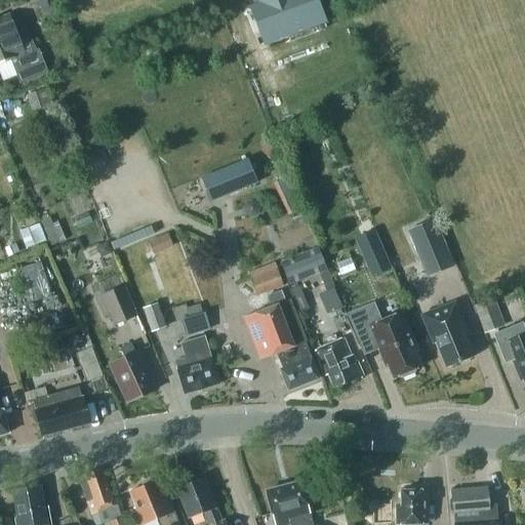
[(36,0),(41,11),(55,5),(53,0),(36,0)]
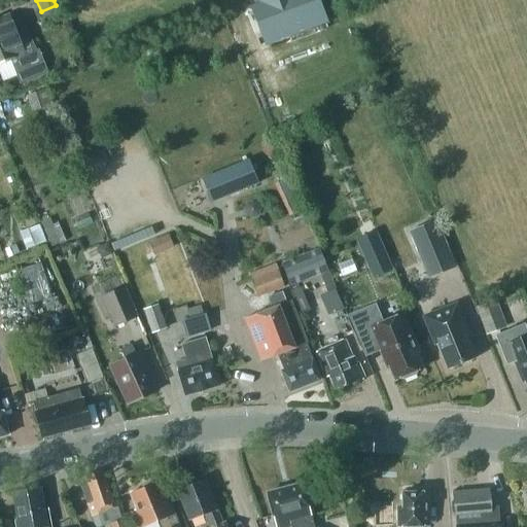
[(259,0),(260,3),(250,6),(265,45),(327,22),(318,0),(259,0)]
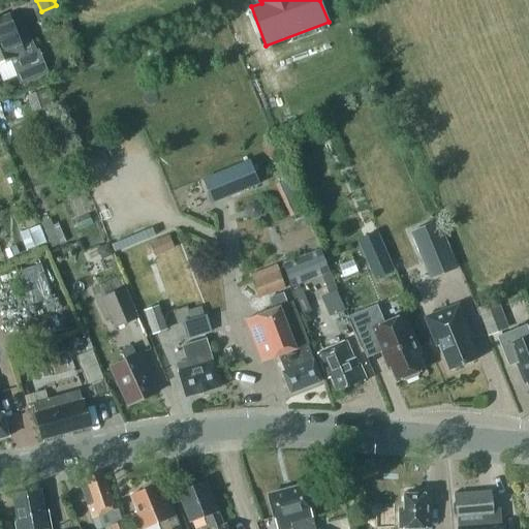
[(8,16),(0,19),(0,18),(0,64),(10,61),(20,85),(48,73),(38,50),(25,55),(8,16)]
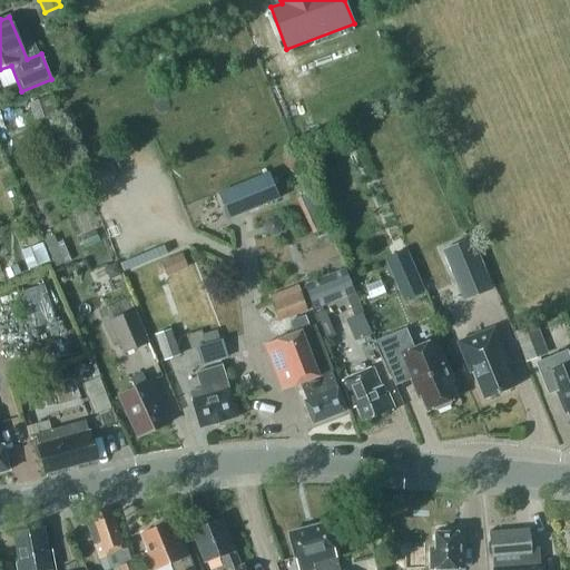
[(42,99),(31,102),(37,120),(48,117),(42,99)]
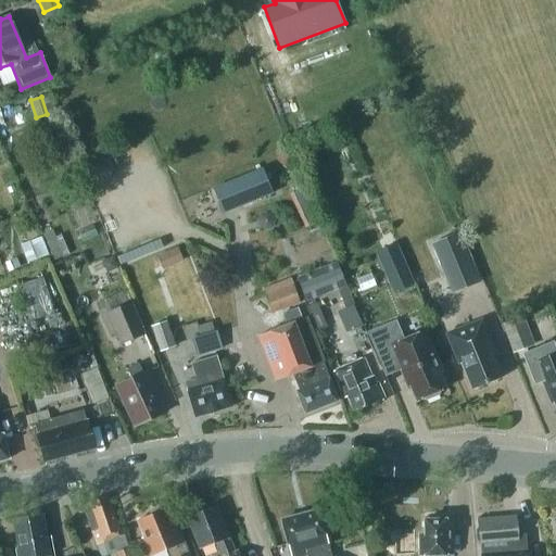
[(287,151),(276,156),(280,165),(292,161),(287,151)]
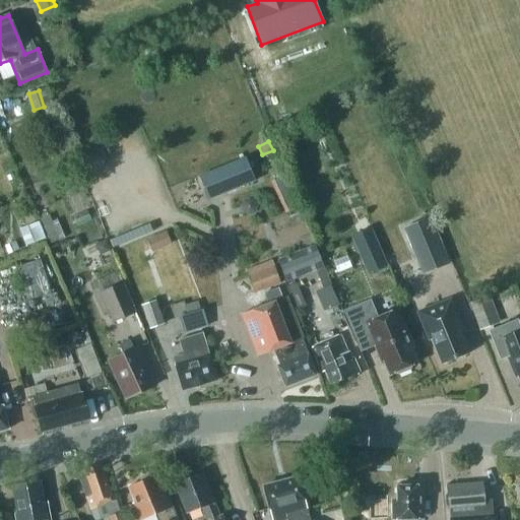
[(198,177),(208,201),(255,182),(245,157),(198,177)]
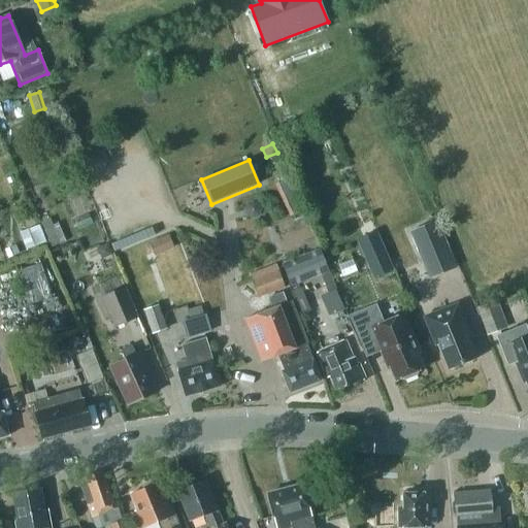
[(282,175),(274,178),(276,184),(290,177),(283,161),(276,164),(282,175)]
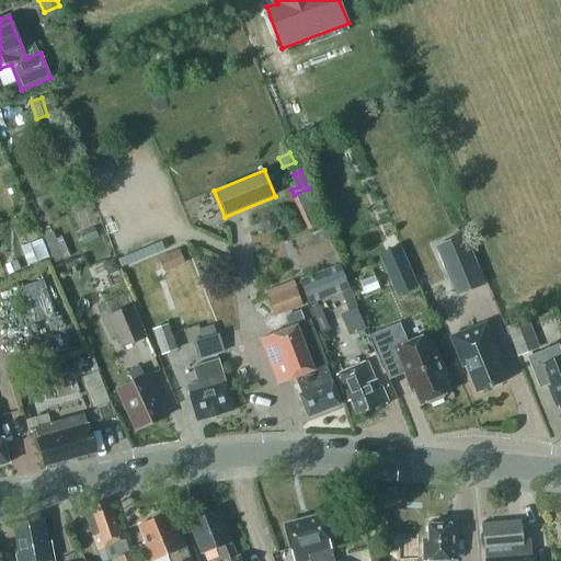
[(292,196),(308,230),(323,224),(308,189),(294,195),(292,196)]
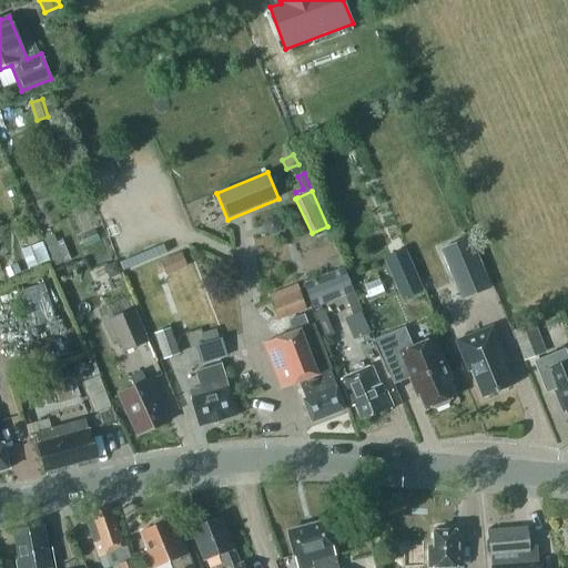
[(16,194),(7,199),(12,210),(21,206),(16,194)]
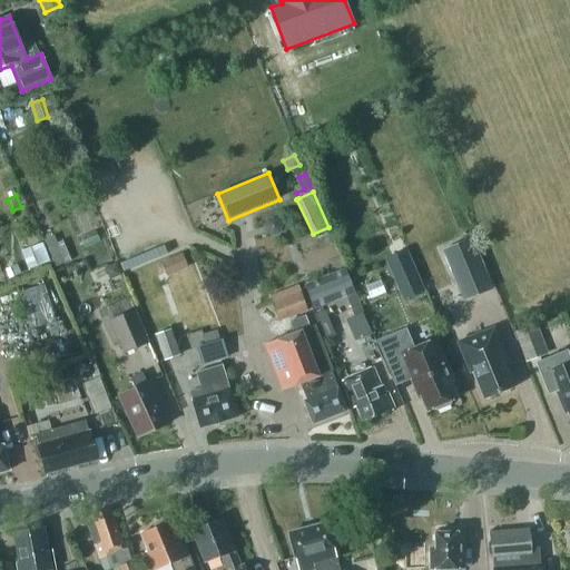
[(493,287),(472,238),(443,251),(464,300),(493,287)]
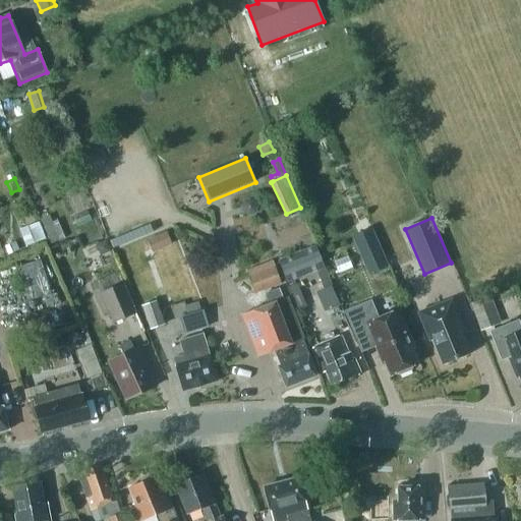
[(56,221),(44,226),(52,243),(64,238),(56,221)]
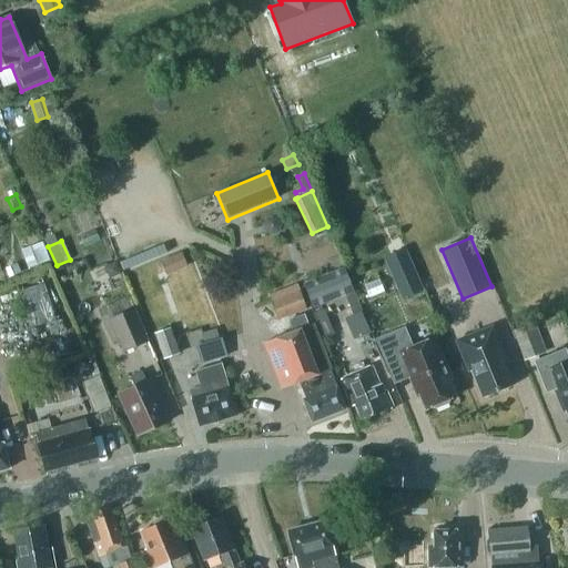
[(41,243),(29,247),(36,265),(48,261),(41,243)]
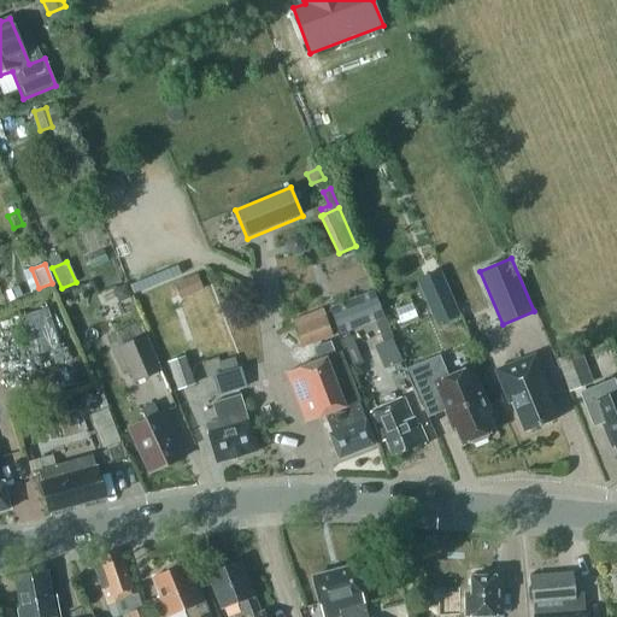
[(458,315),(440,266),(416,275),(434,323),(458,315)]
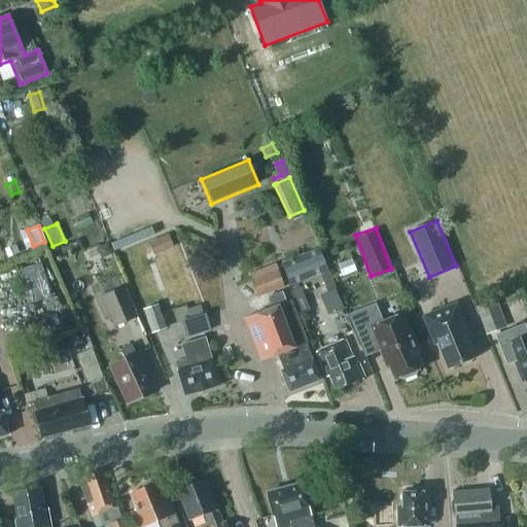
[(148,243),(153,255),(173,247),(168,235),(148,243)]
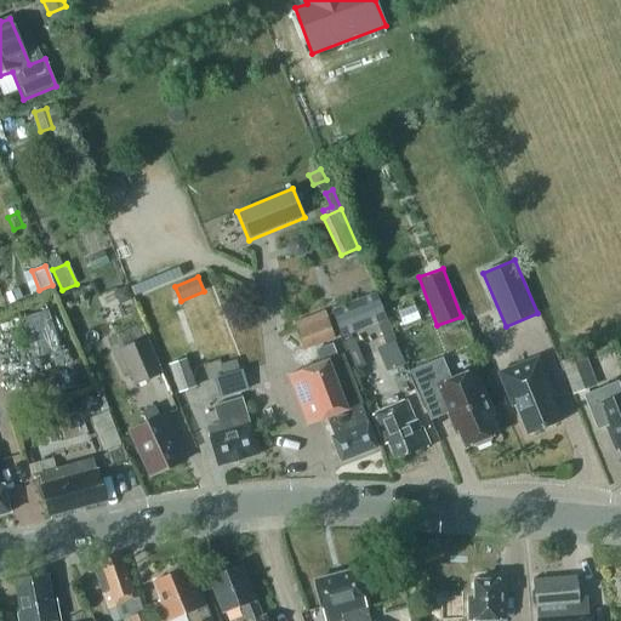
[(125,288),(113,294),(115,300),(125,303),(131,300),(125,288)]
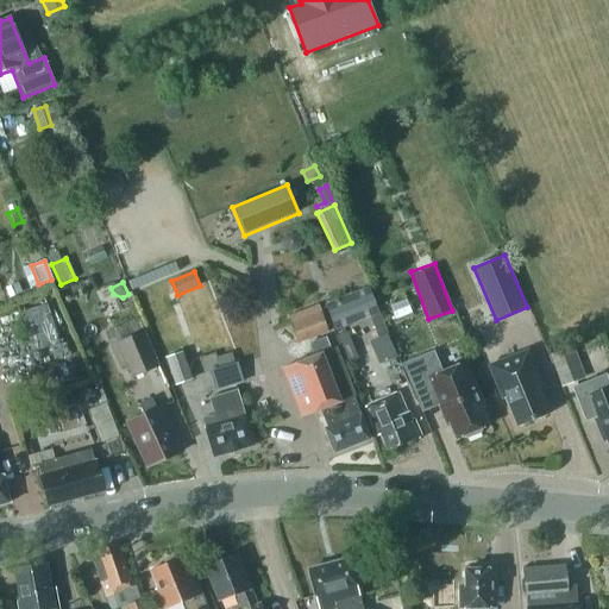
[(368,288),(324,305),(334,332),(378,314),(368,288)]
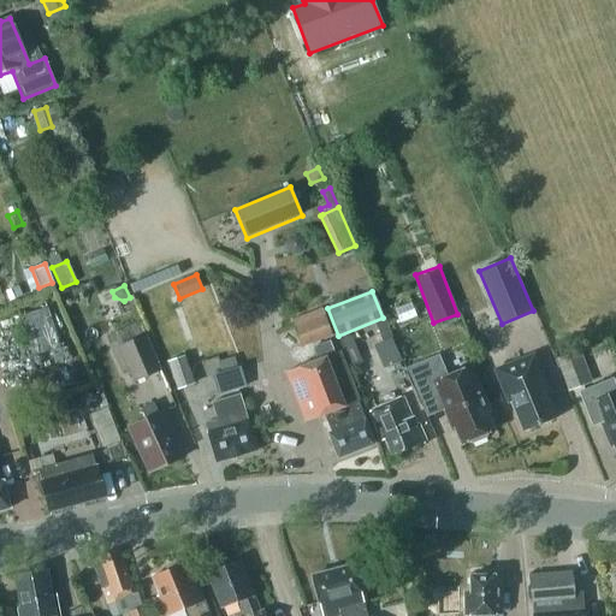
[(47,308),(21,317),(31,355),(59,348),(47,308)]
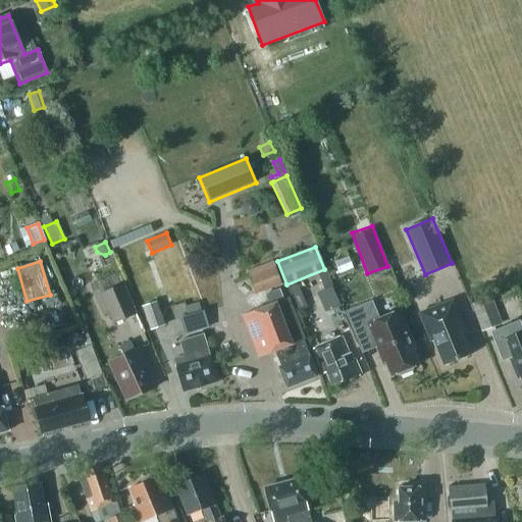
[(250,277),(256,294),(281,283),(274,267),(250,277)]
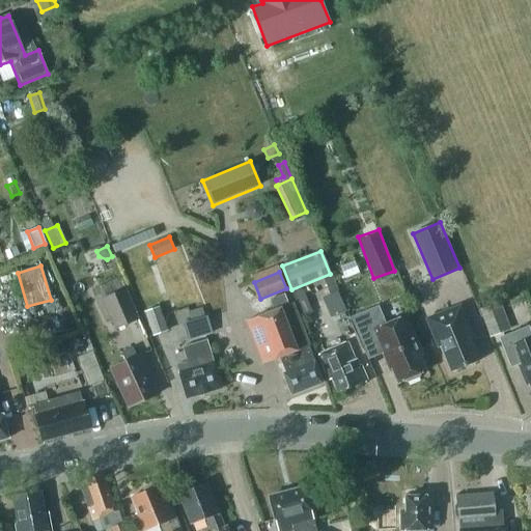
[(357,280),(345,284),(352,300),(364,296),(357,280)]
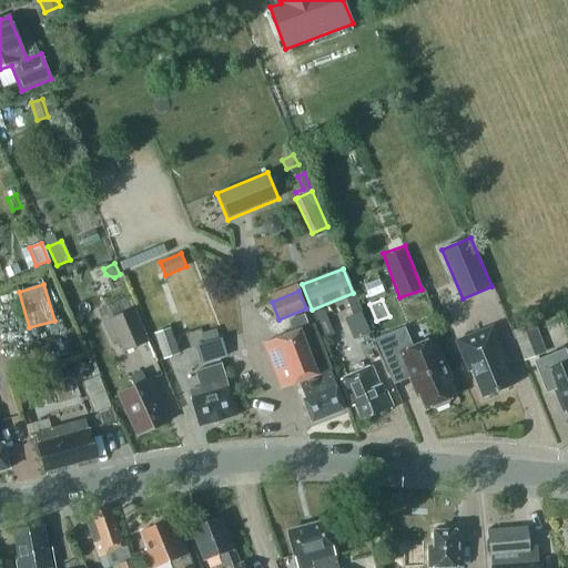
[(148,343),(134,311),(109,322),(122,353),(148,343)]
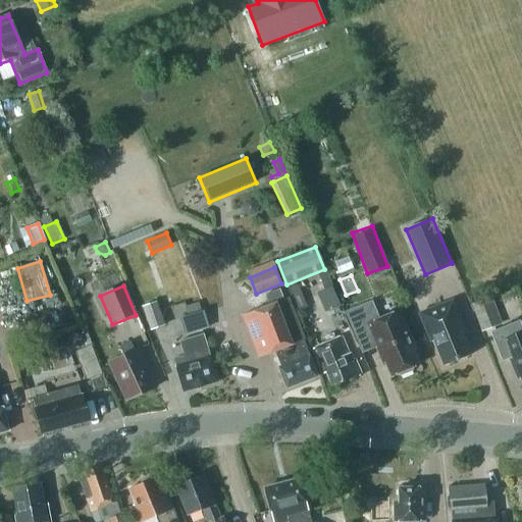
[(316,292),(324,311),(338,305),(331,286),(316,292)]
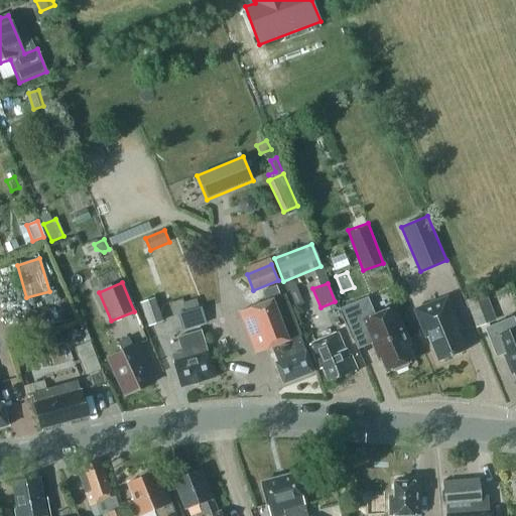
[(275,347),(280,362),(275,364),(283,384),(314,372),(300,336),(301,336),(286,294),(282,295),(277,285),(264,290),(268,301),(240,312),(256,354),(275,347)]
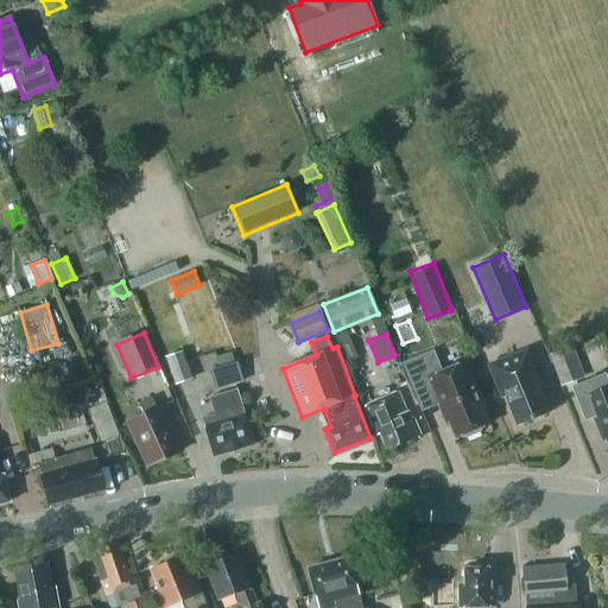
[(64,343),(50,347),(52,356),(67,353),(64,343)]
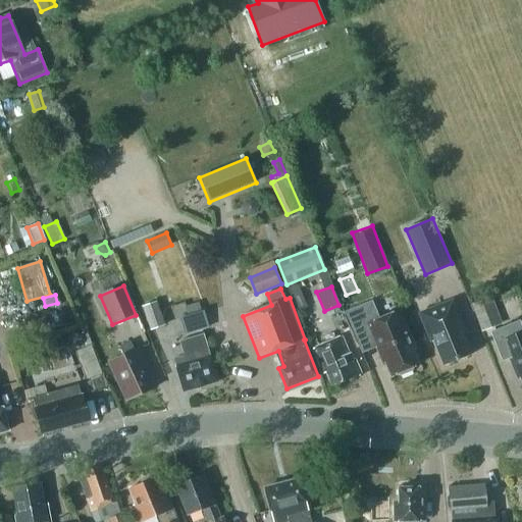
[(470,305),(481,331),(502,324),(490,297),(470,305)]
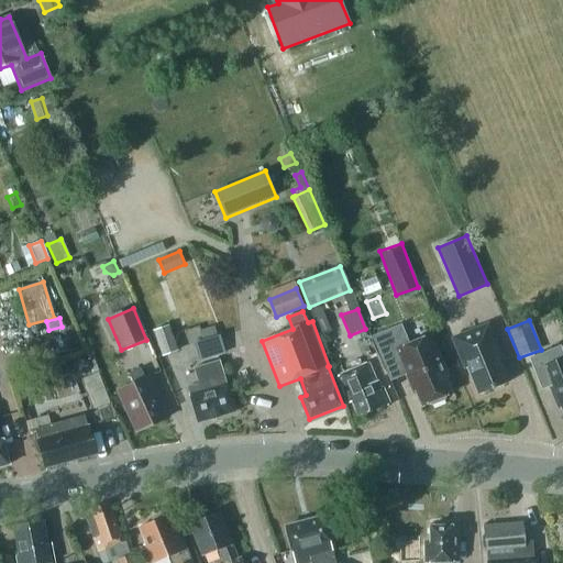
[(452,339),(464,368),(467,367),(478,395),(508,383),(497,355),(500,354),(488,323),(452,339)]
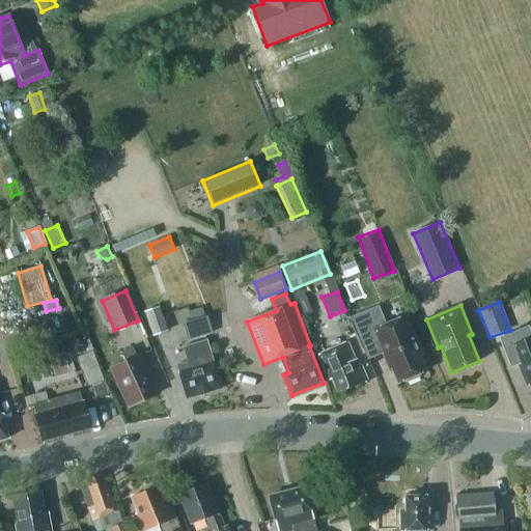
[(403,380),(409,382),(419,378),(421,372),(426,371),(420,356),(423,356),(408,316),(387,325),(380,306),(353,316),(364,345),(379,339),(390,368),(393,367),(398,382),(403,380)]
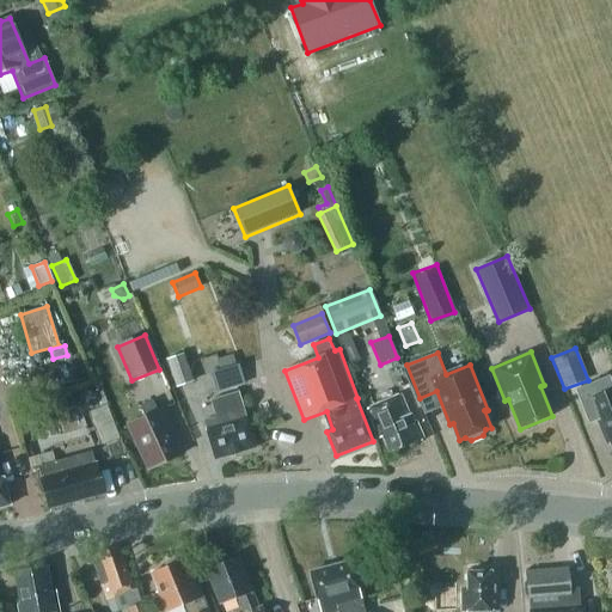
[(167,361),(177,387),(193,383),(183,356),(167,361)]
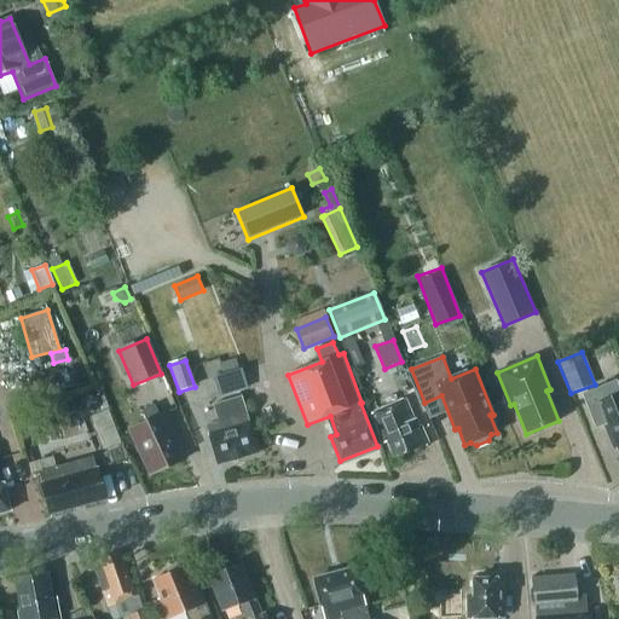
[(214,377),(220,395),(246,388),(239,370),(239,371),(236,360),(220,364),(223,375),(214,377)]
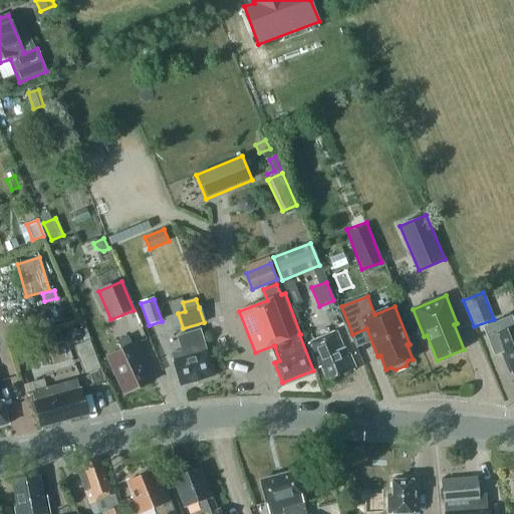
[(323,308),(332,329),(342,325),(333,304),(323,308)]
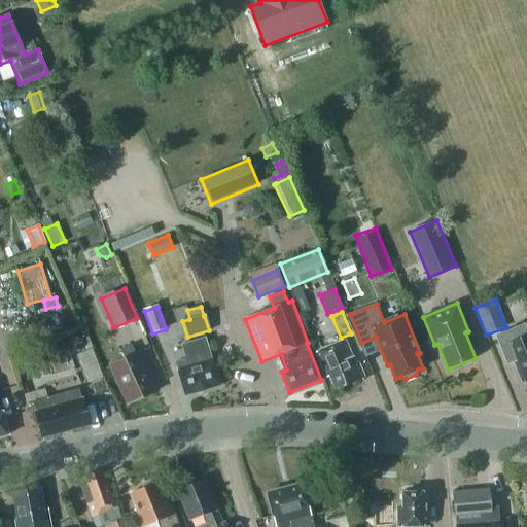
[(74,339),(72,343),(74,348),(79,350),(83,348),(85,343),(83,338),(78,336),(74,339)]
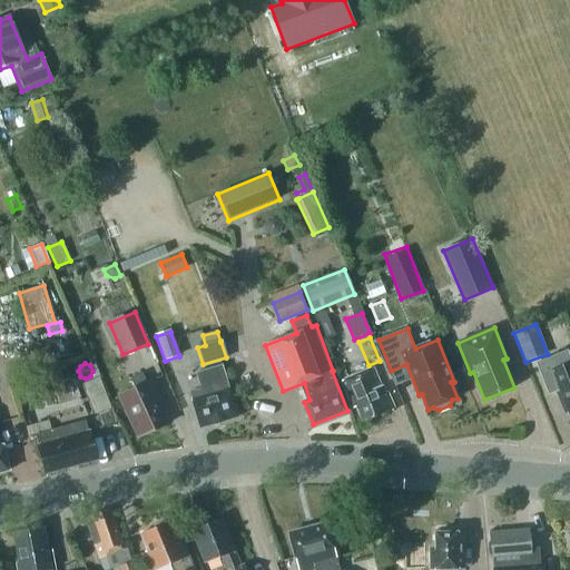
[(569,412),(569,363),(556,370),(562,386),(554,389),(564,414),(569,412)]
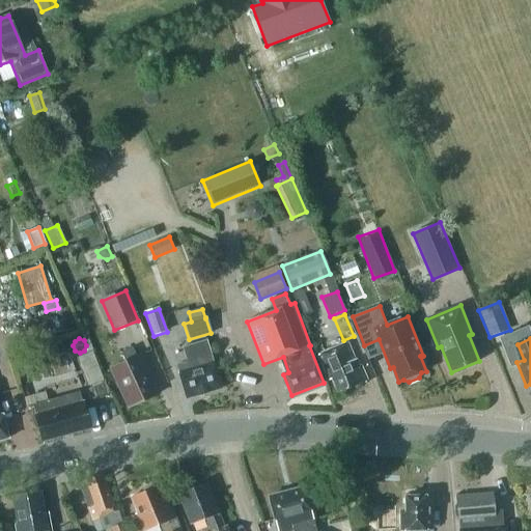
[(221,390),(206,341),(183,348),(187,363),(177,366),(187,399),(221,390)]
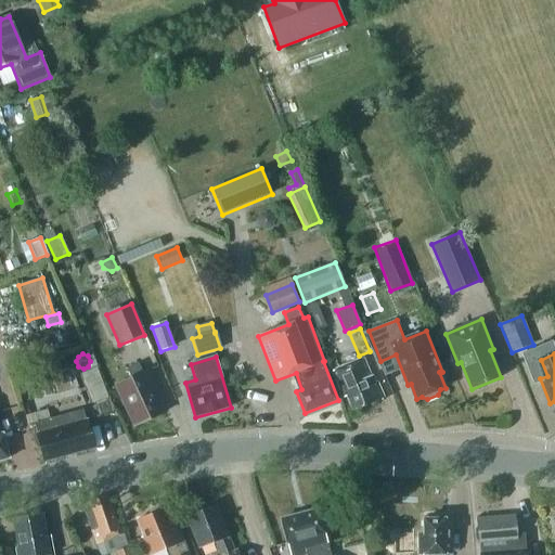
[(343,396),(347,395),(353,410),(385,398),(378,383),(373,385),(363,359),(333,372),(343,396)]
